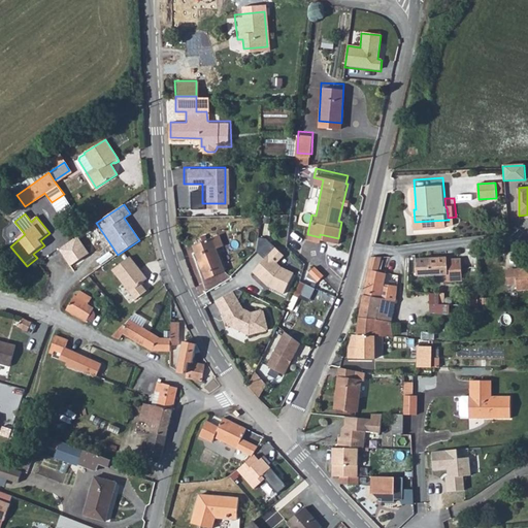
[(220,233),(194,243),(207,276),(226,268),(218,245),(223,242),(220,233)]
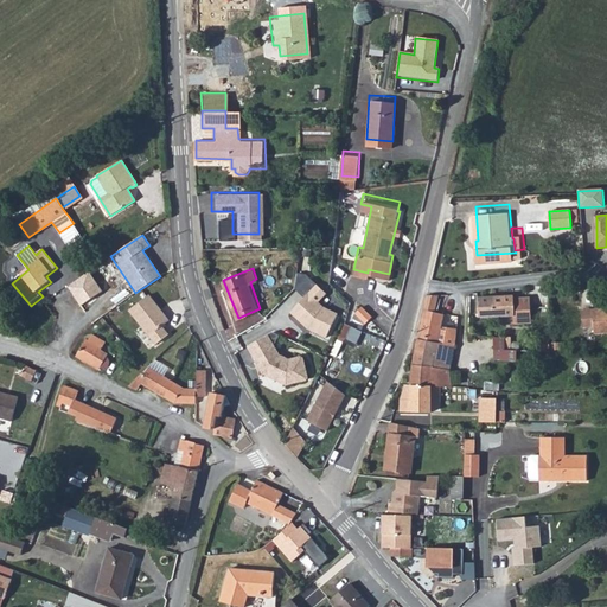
[(89,273),(68,287),(81,306),(102,292),(89,273)]
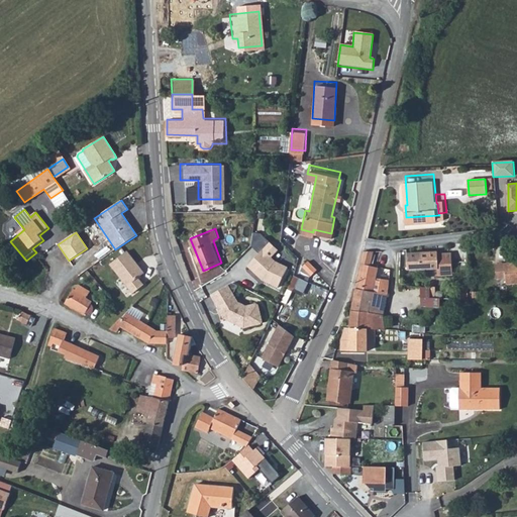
[(253,233),(250,246),(259,253),(247,267),(257,276),(259,275),(262,279),(261,280),(278,288),(288,268),(275,262),(272,257),(278,250),(261,234),(253,233)]
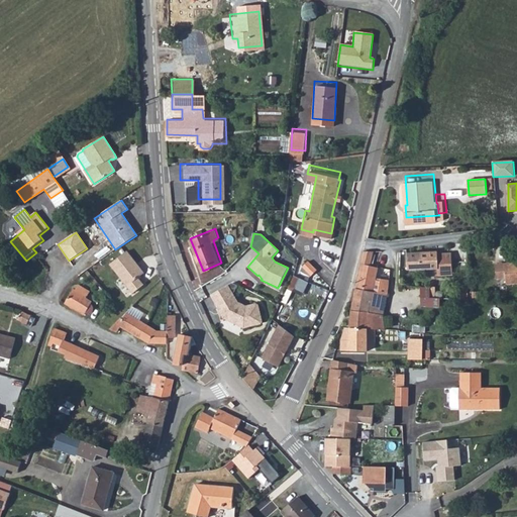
[(423,250),(423,267),(440,266),(441,273),(455,271),(453,249),(440,250),(440,249),(423,250)]
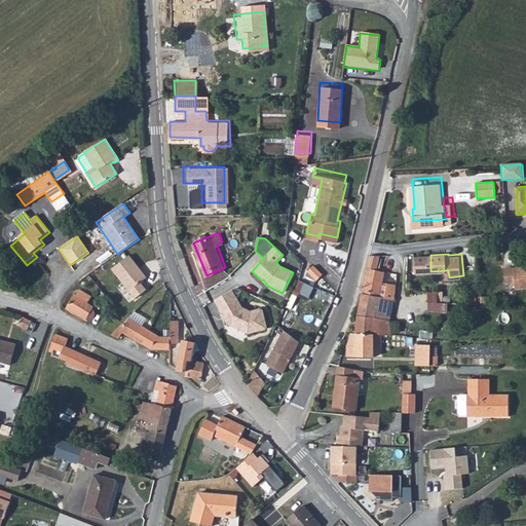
[(418,272),(430,271),(430,255),(417,257),(418,272)]
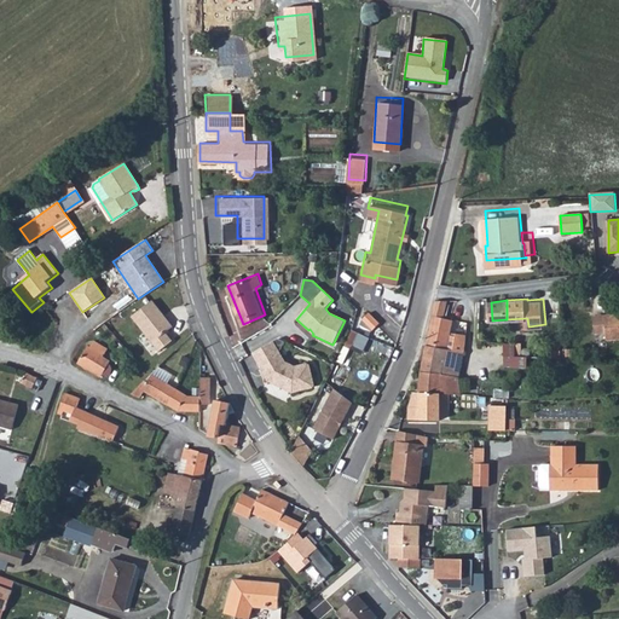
[(154,301),(132,316),(150,343),(173,328),(154,301)]
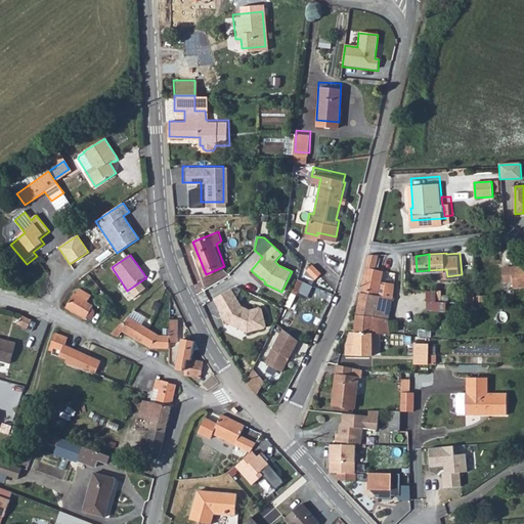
[(379,255),(368,255),(362,291),(393,298),(392,281),(387,280),(386,284),(381,282),(384,269),(376,268),(379,255)]
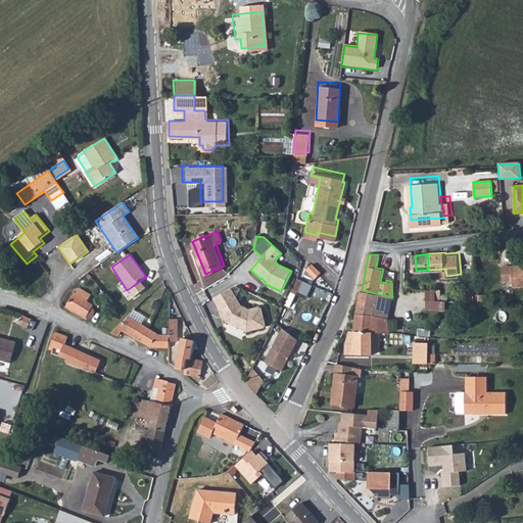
[(319,271),(324,265),(316,255),(310,263),(319,271)]
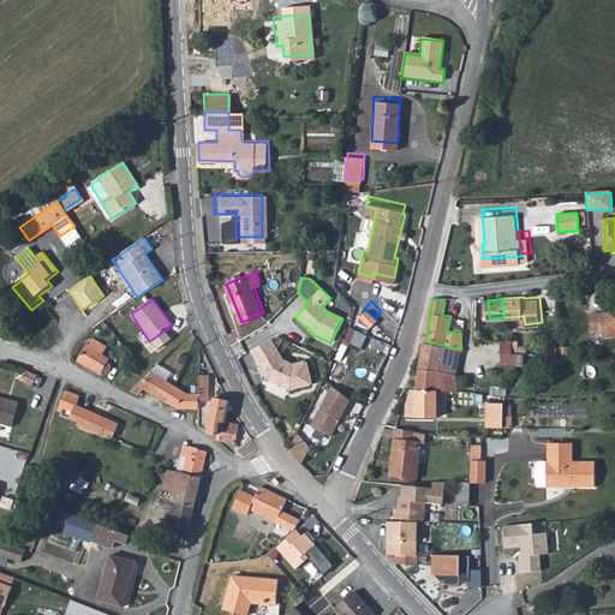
[(614,316),(614,310),(599,311),(602,336),(614,334),(614,316)]
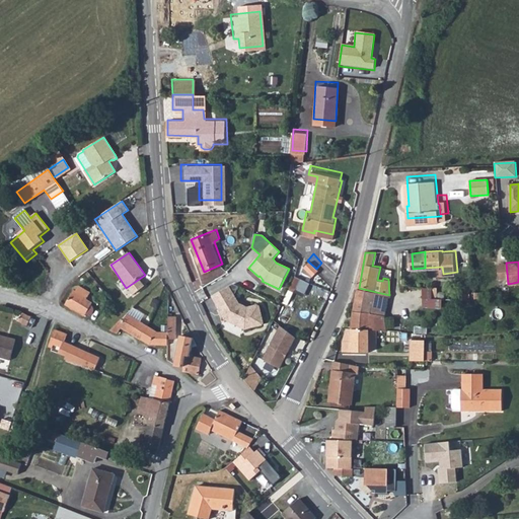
[(85,300),(85,298),(86,297),(81,294),(84,288),(74,283),(70,288),(68,287),(60,300),(79,311),(80,308),(87,307),(88,304),(85,300)]
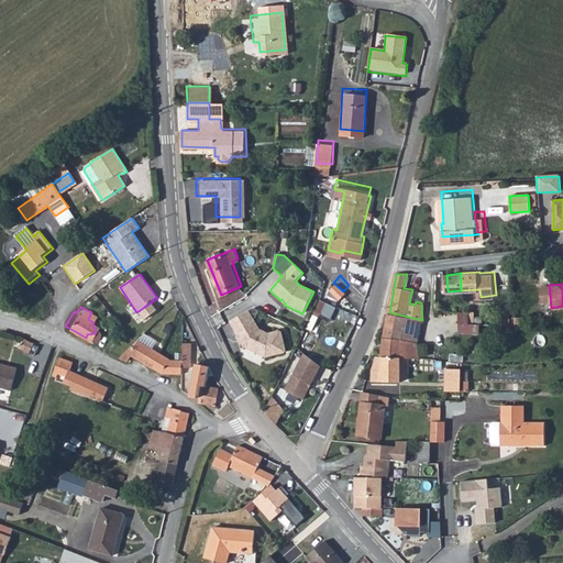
[(247,311),(230,321),(235,331),(234,332),(243,346),(265,357),(284,353),(285,351),(282,332),(279,331),(268,334),(258,330),(247,311)]
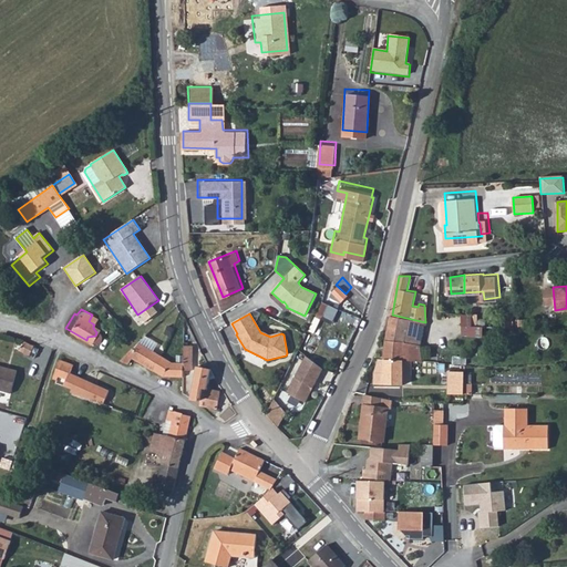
[(477,315),(462,313),(461,337),(483,337),(483,325),(477,325),(477,315)]
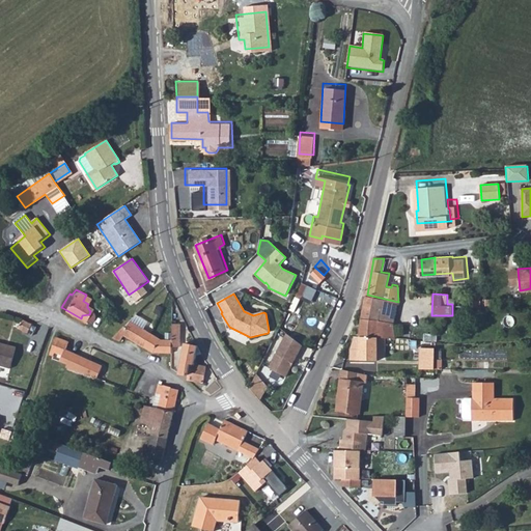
[(398,302),(367,295),(362,318),(361,333),(387,336),(396,336),(395,322),(398,302)]
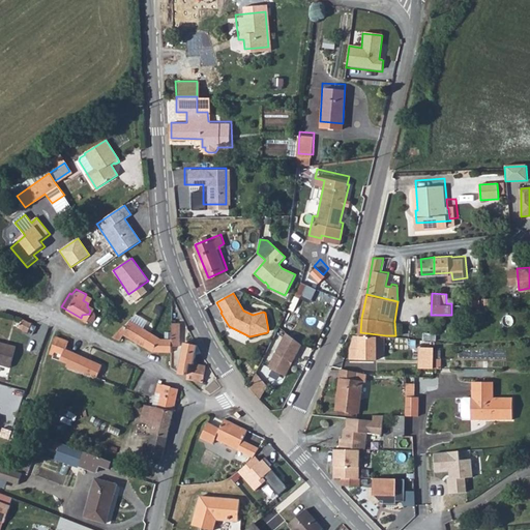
[(112,327),(109,332),(114,334),(117,329),(127,335),(135,322),(123,315),(115,329),(112,327)]
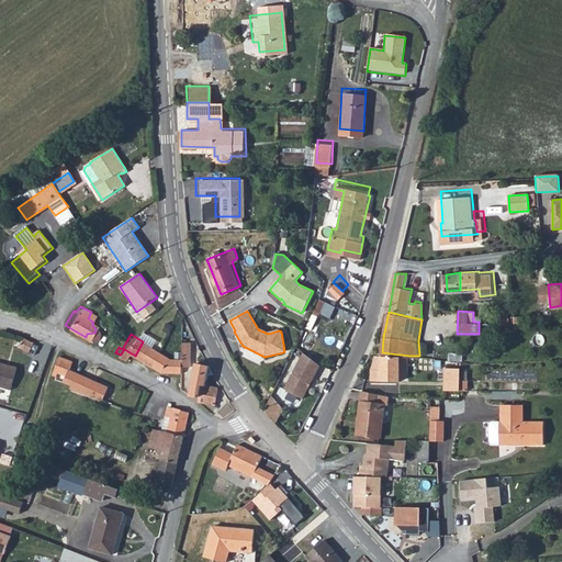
[(177,336),(175,355),(175,360),(183,361),(186,337),(177,336)]
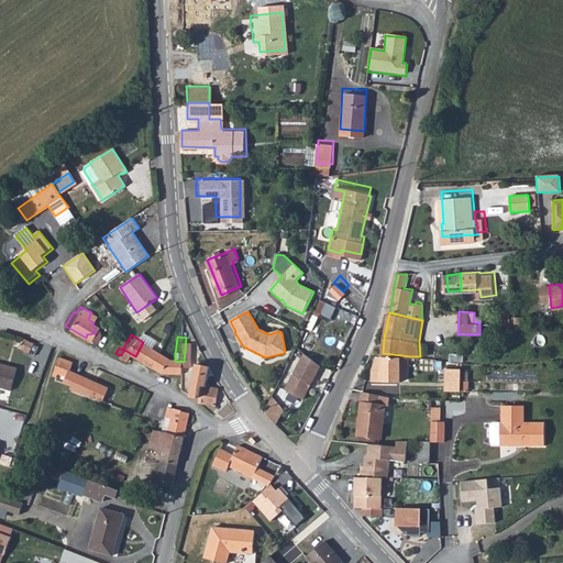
[(31,346),(21,341),(17,350),(26,354),(31,346)]
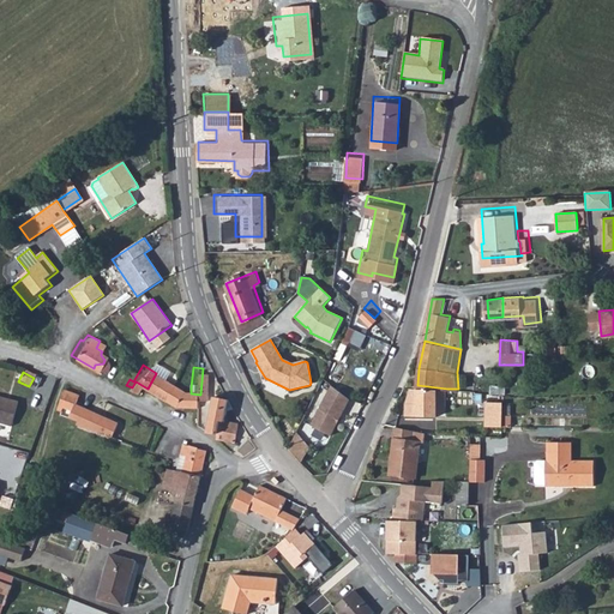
[(167,379),(156,373),(148,389),(158,395),(167,379)]
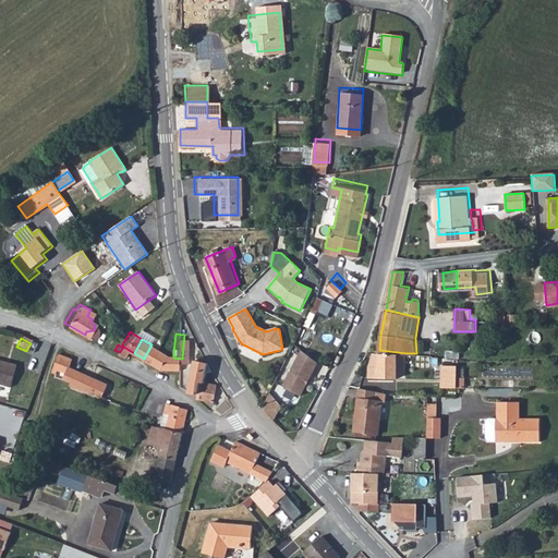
[(161,350),(152,344),(144,359),(154,365),(172,366),(173,358),(173,352),(161,350)]
